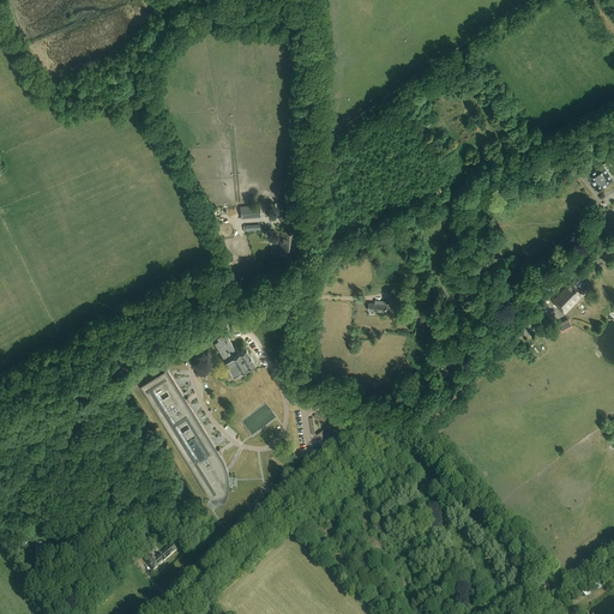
[(599,188),(613,179),(603,164),(589,174),(599,188)]
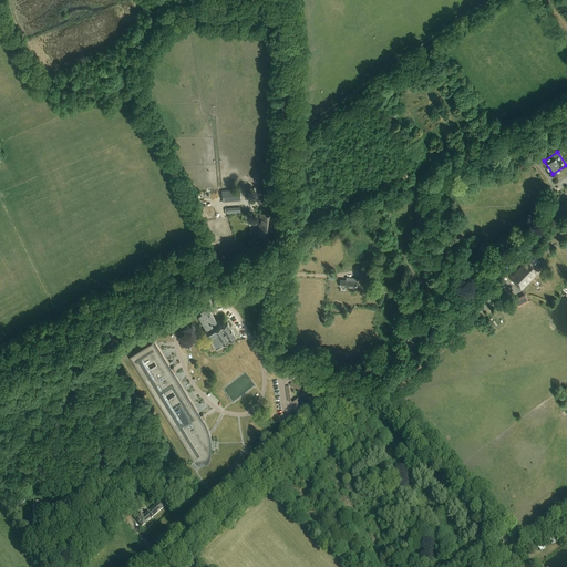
[(222,191),(223,202),(240,200),(239,189),(222,191)]
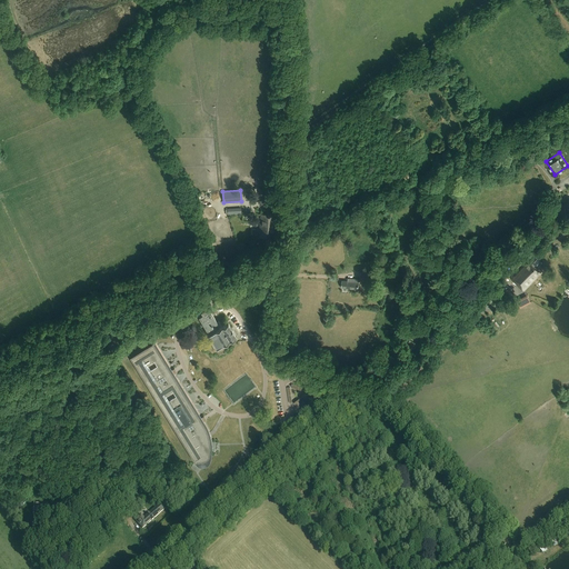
[(275,231),(275,215),(260,213),(259,238),(270,238),(270,231),(275,231)]
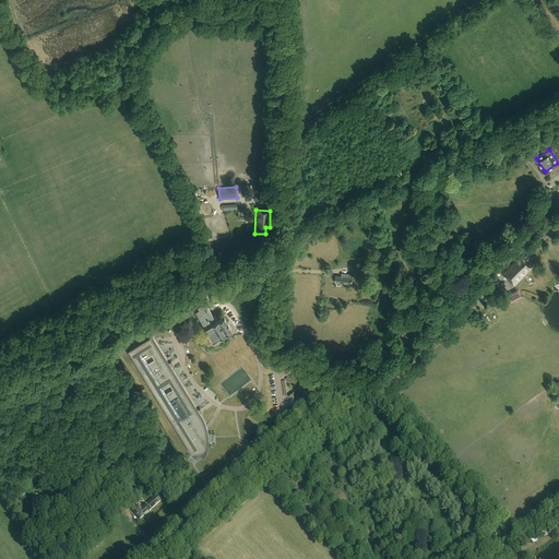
[(532,247),(547,234),(544,230),(528,244),(532,247)]
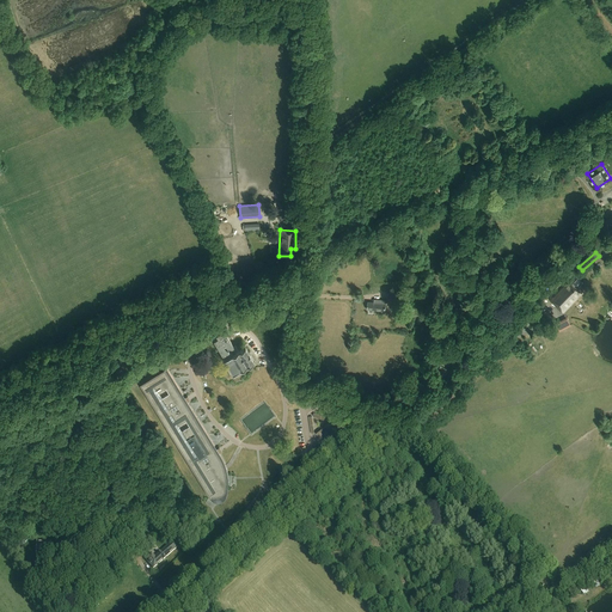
[(575,275),(574,276),(552,298),(565,310),(585,292),(580,287),(583,283),(579,279),(579,276),(576,274),(575,275)]
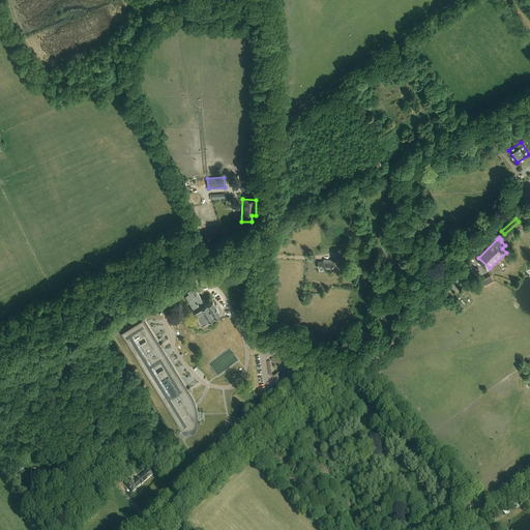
[(349,263),(350,254),(337,254),(337,262),(349,263)]
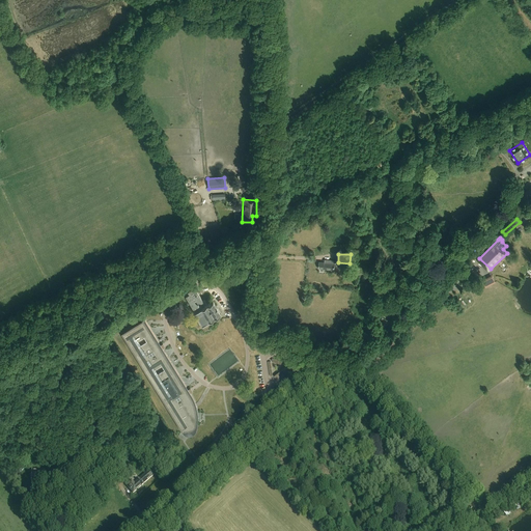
[(335,270),(335,260),(325,260),(325,262),(319,261),(318,268),(335,270)]
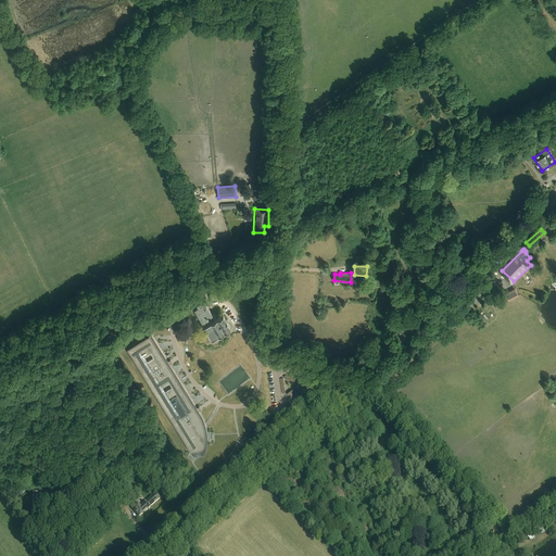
[(219,336),(230,329),(228,324),(226,320),(223,315),(214,320),(212,316),(213,316),(204,301),(192,307),(194,310),(193,310),(201,323),(202,323),(204,326),(212,340),(219,336)]
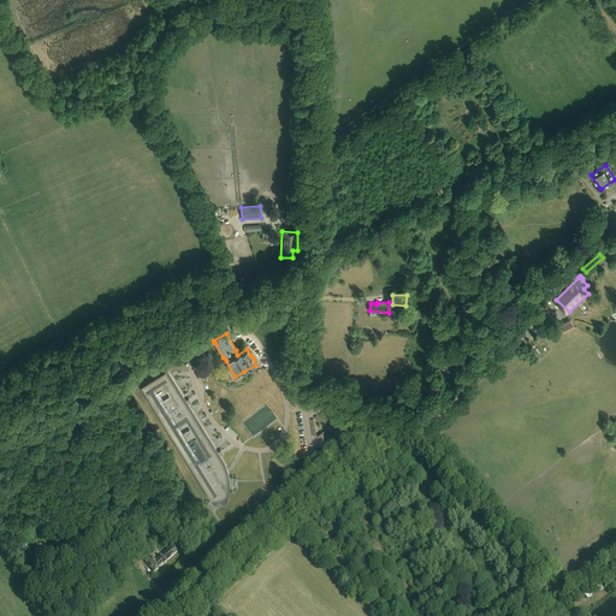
[(446,363),(451,368),(458,360),(454,355),(449,361),(446,359),(444,362),(446,363)]
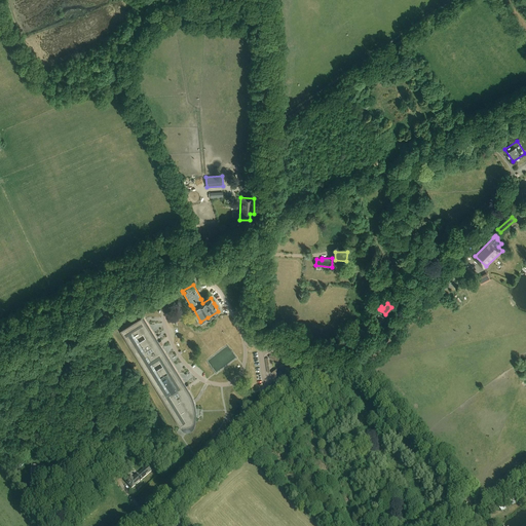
[(165,403),(167,407),(173,415),(180,426),(188,425),(189,425),(190,424),(191,424),(192,423),(193,422),(193,421),(193,420),(194,416),(194,411),(193,407),(193,404),(192,400),(190,396),(188,392),(186,388),(178,375),(165,354),(154,337),(141,316),(120,330),(127,341),(136,353),(143,367),(150,378),(157,390),(165,403)]
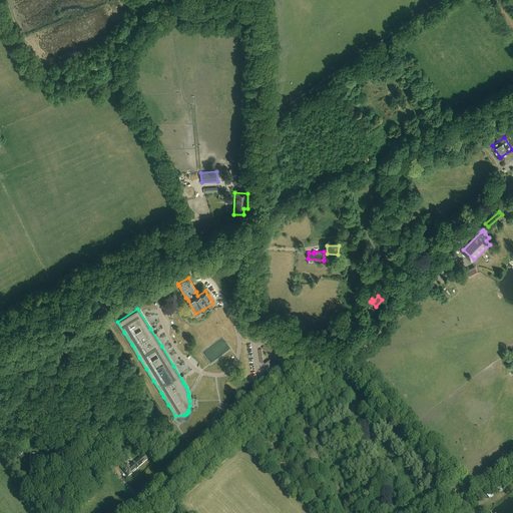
[(266,365),(277,356),(275,354),(264,363),(266,365)]
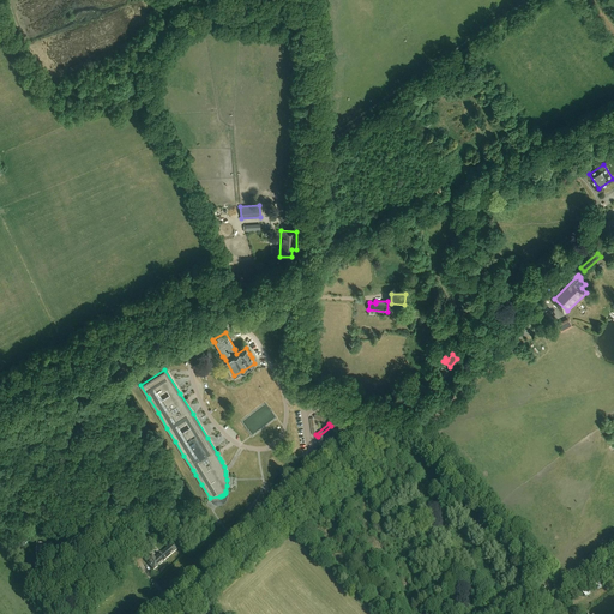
[(50,557),(52,545),(36,543),(36,555),(50,557)]
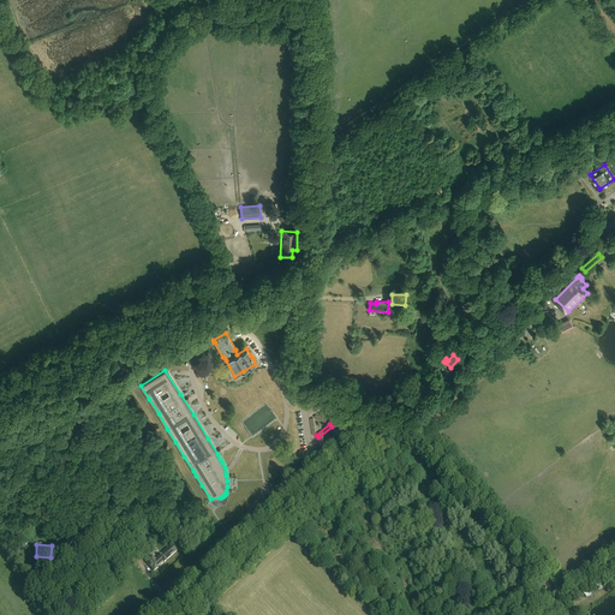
[(154,572),(179,549),(174,544),(155,560),(151,556),(149,559),(148,557),(144,560),(154,572)]
